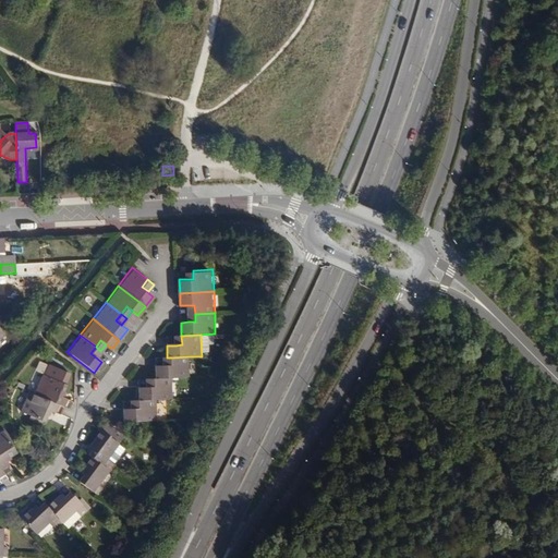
[(96,358),(100,351),(96,347),(91,353),(96,358)]
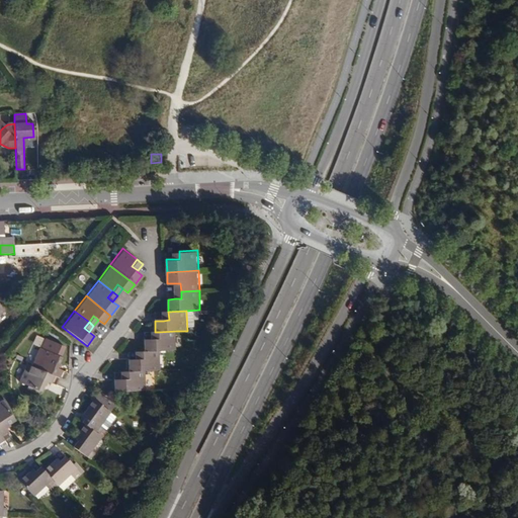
[(146,351),(160,351),(177,350),(176,331),(159,332),(159,339),(153,340),(145,340),(146,351)]
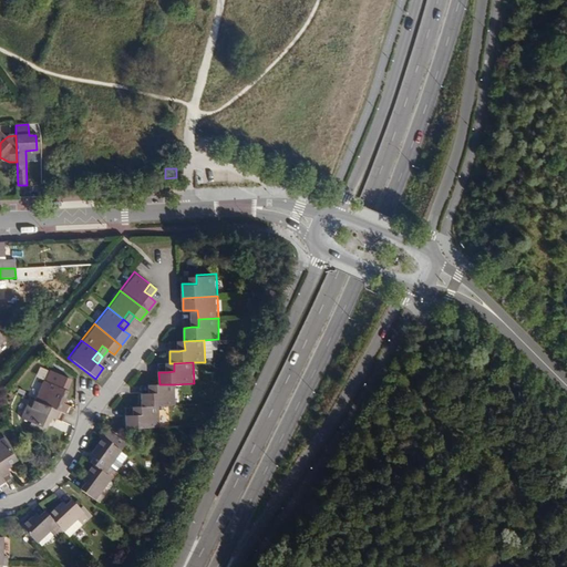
[(42,380),(33,400),(64,413),(69,415),(72,408),(61,402),(65,391),(42,380)]
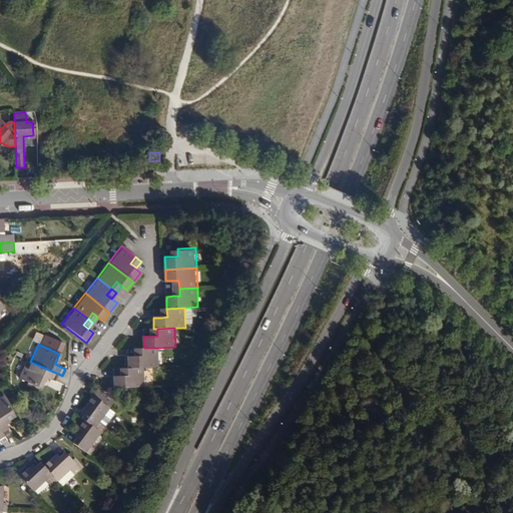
[(127,368),(143,367),(159,367),(158,348),(144,348),(140,348),(140,357),(135,357),(127,357),(127,368)]
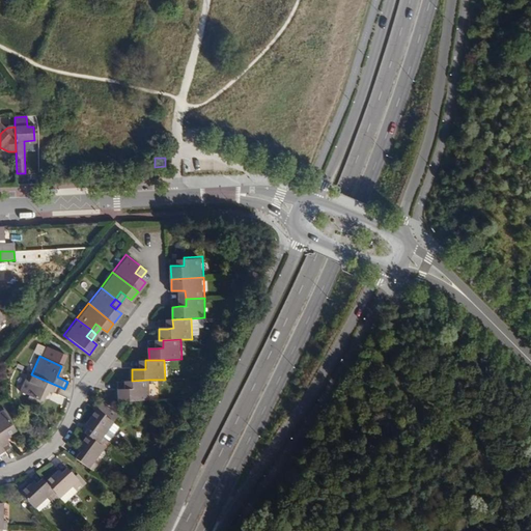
[(56,394),(60,387),(31,374),(26,372),(18,391),(40,400),(45,389),(56,394)]
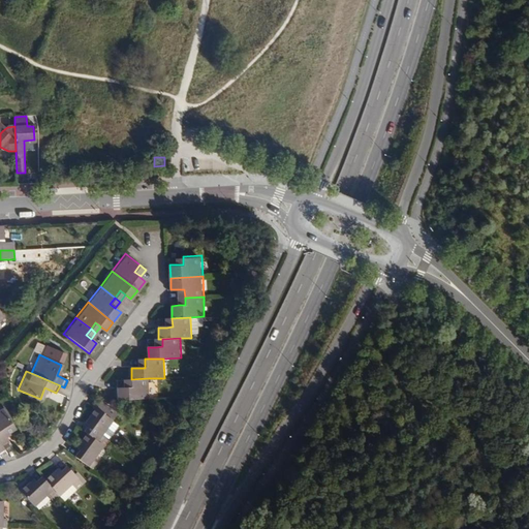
[(148,378),(131,379),(129,379),(129,389),(123,390),(117,390),(118,400),(149,399),(148,378)]
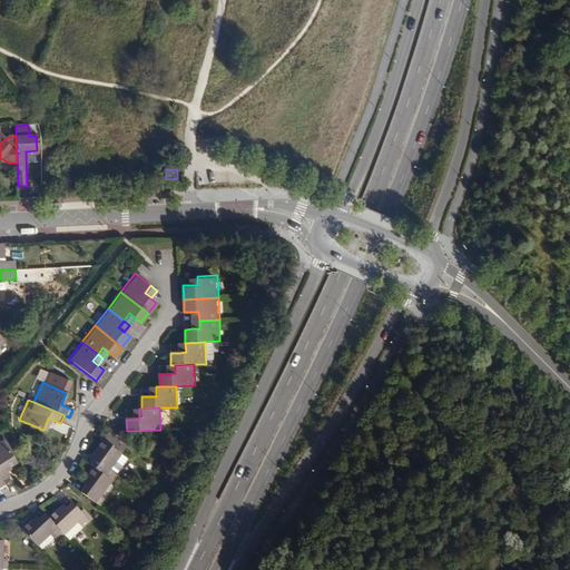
[(117,439),(108,432),(104,439),(111,445),(117,439)]
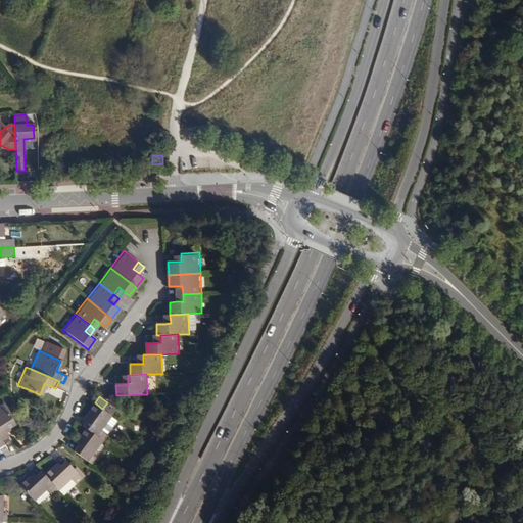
[(92,422),(87,429),(99,438),(104,431),(101,428),(114,409),(107,402),(102,409),(95,402),(85,417),(88,419),(92,422)]
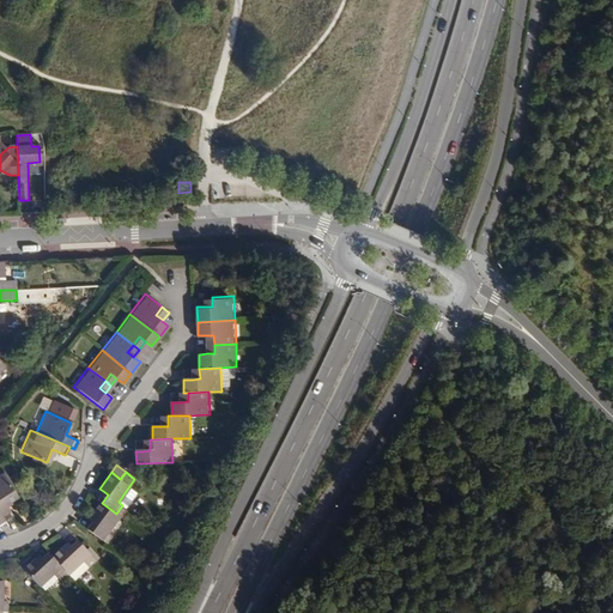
[(0,514),(5,521),(13,516),(5,503),(17,496),(1,473),(0,473),(0,514)]
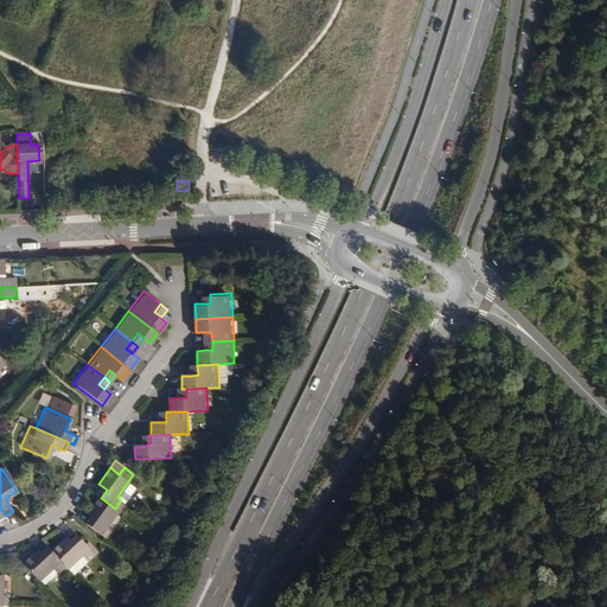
[(107,490),(102,486),(96,494),(101,498),(107,490)]
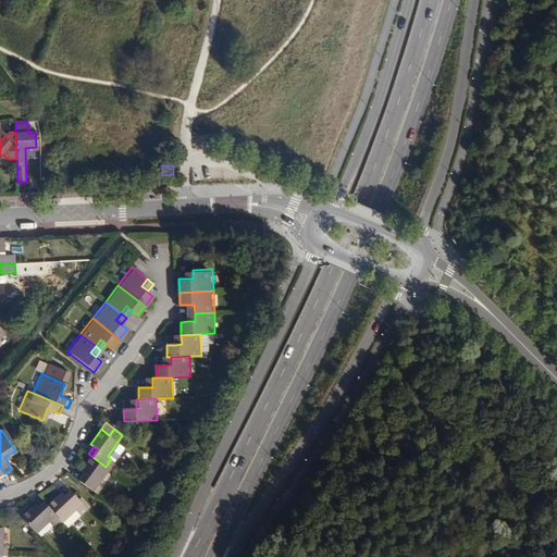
[(106,467),(93,457),(82,472),(85,475),(89,479),(84,484),(98,495),(102,489),(98,485),(110,469),(106,467)]
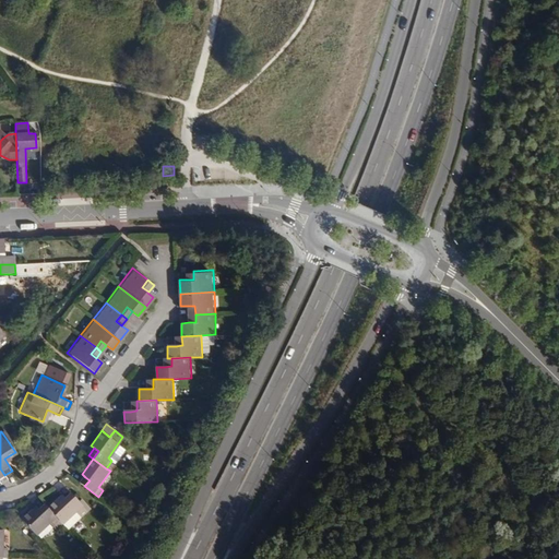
[(90,480),(85,477),(80,484),(84,486),(90,480)]
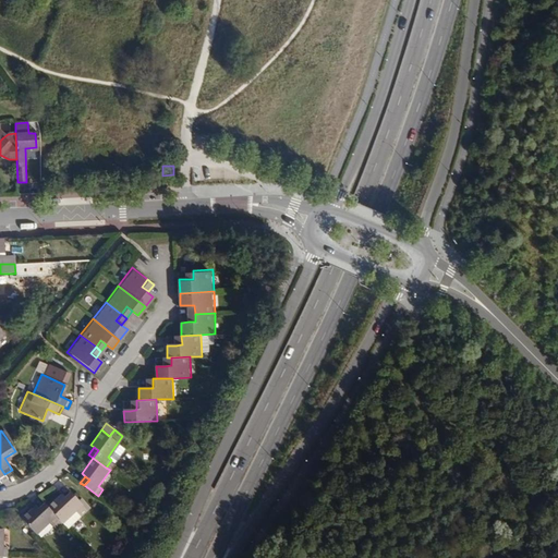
[(73,496),(70,493),(64,498),(67,501),(73,496)]
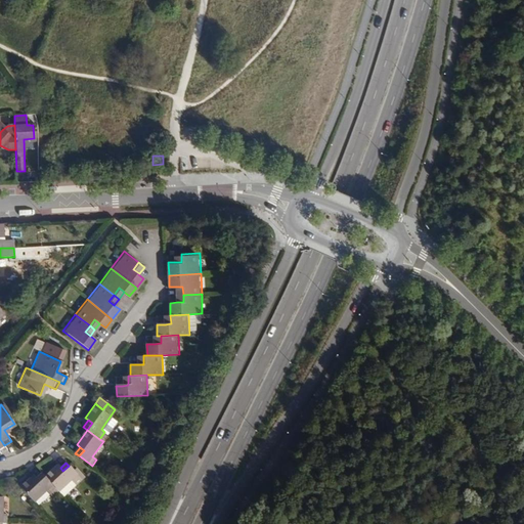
[(45,477),(54,487),(57,491),(71,480),(74,483),(80,477),(69,466),(62,471),(60,468),(57,466),(45,477)]
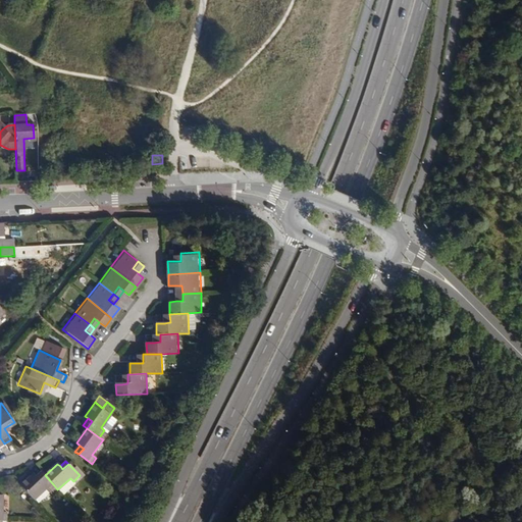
[(44,474),(40,470),(35,476),(38,479),(44,474)]
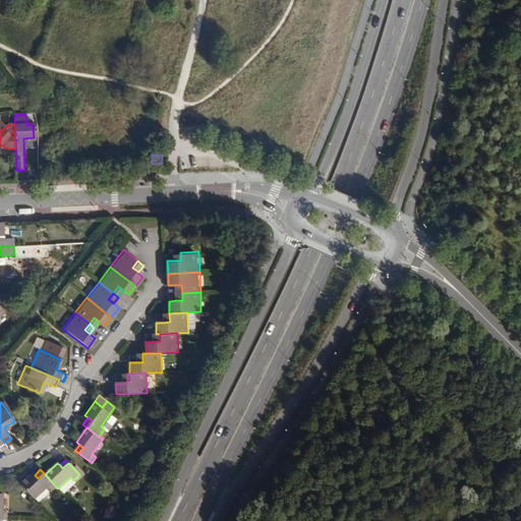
[(48,490),(54,484),(45,474),(44,473),(38,478),(35,475),(32,472),(19,484),(32,498),(45,486),(48,490)]
